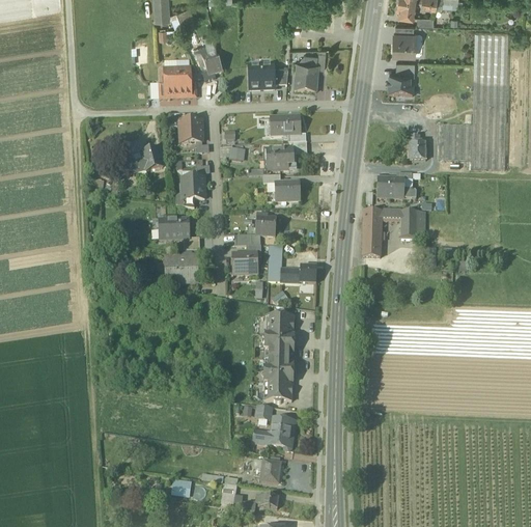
[(169,18),(168,0),(154,0),(155,19),(169,18)]
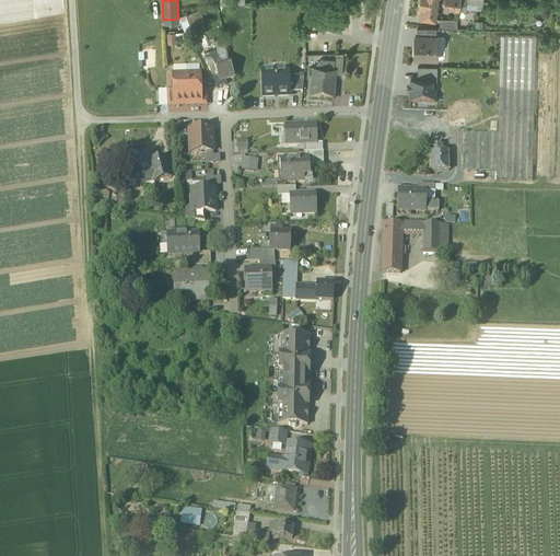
[(444,1),(444,0),(418,0),(418,2),(421,3),(420,13),(436,15),(439,0),(444,1)]
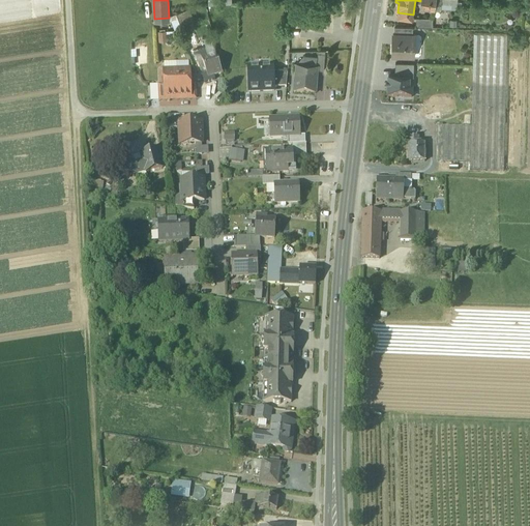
[(451,13),(464,13),(464,6),(451,5),(451,13)]
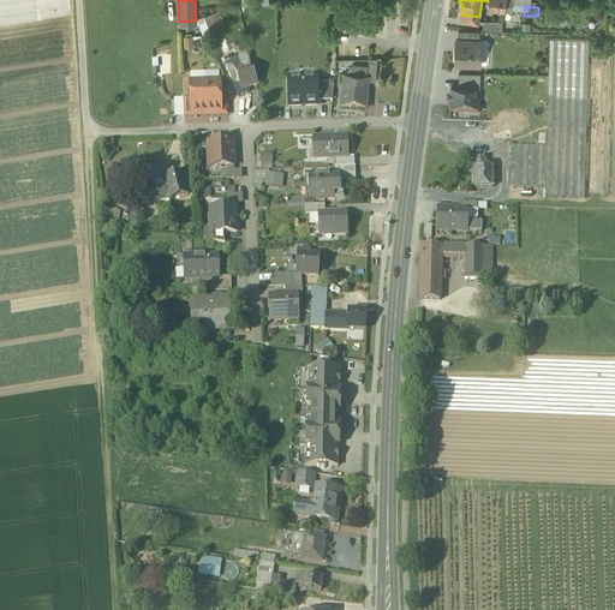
[(483,28),(502,28),(502,17),(483,17),(483,28)]
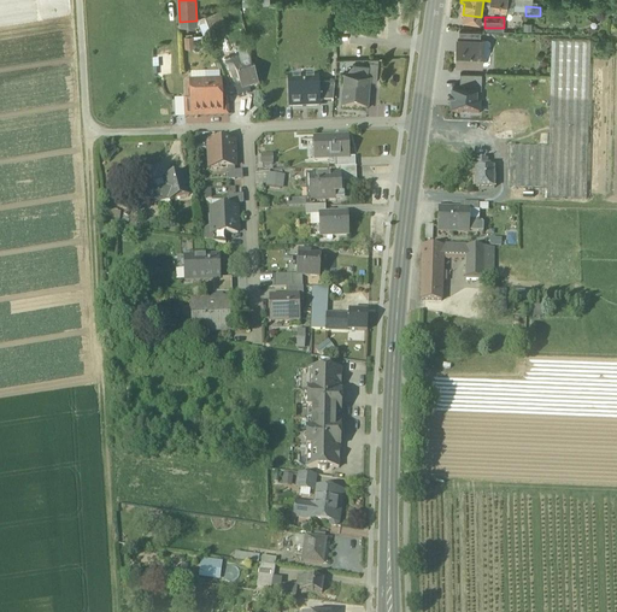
[(457,60),(477,62),(477,52),(482,52),(482,36),(480,36),(459,35),(457,35),(457,60)]
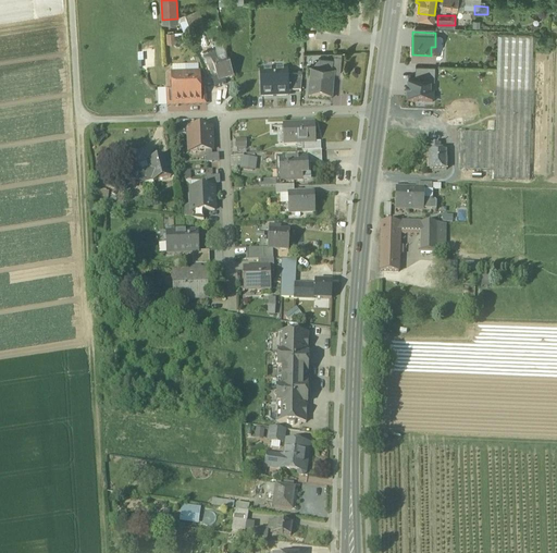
[(530,177),(530,171),(533,52),(533,33),(497,32),(495,131),(494,168),(494,176),(530,177)]
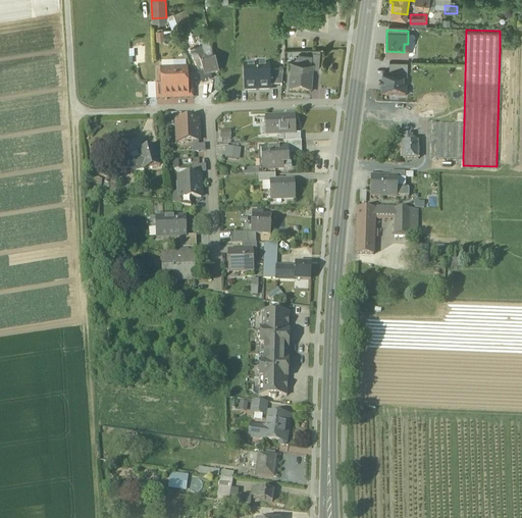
[(200,33),(205,46),(210,44),(208,31),(200,33)]
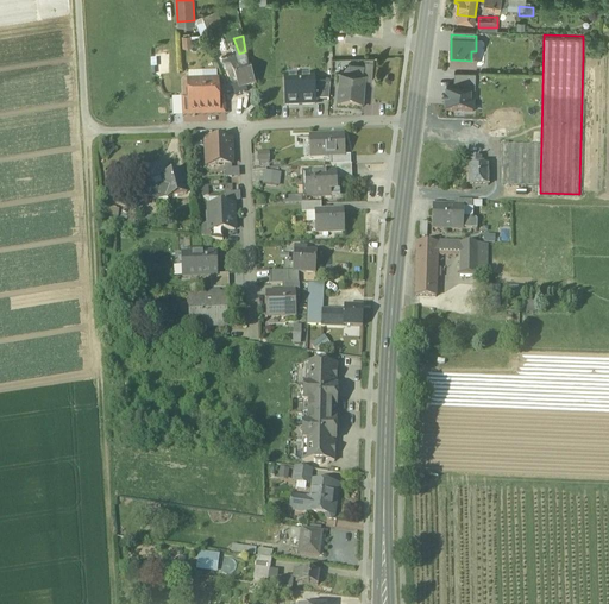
[(232,63),(239,86),(255,80),(246,57),(242,60),(232,63)]
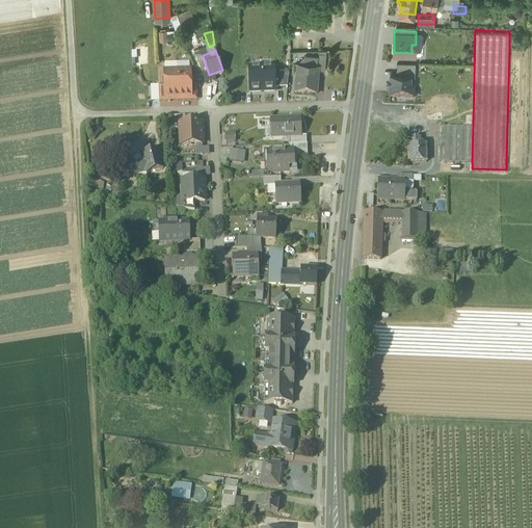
[(522,51),(509,50),(506,163),(519,163),(522,51)]
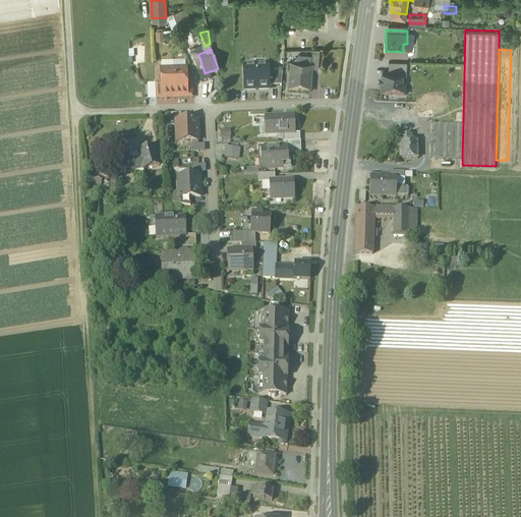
[(185,57),(173,58),(173,66),(185,66),(185,57)]
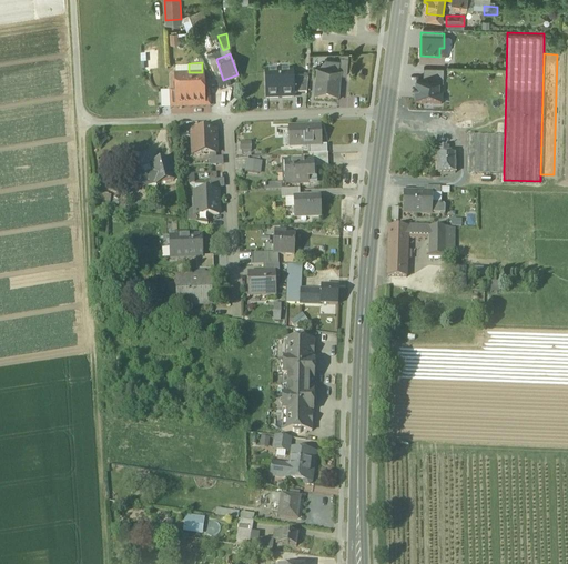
[(175,73),(189,72),(189,63),(175,63),(175,73)]
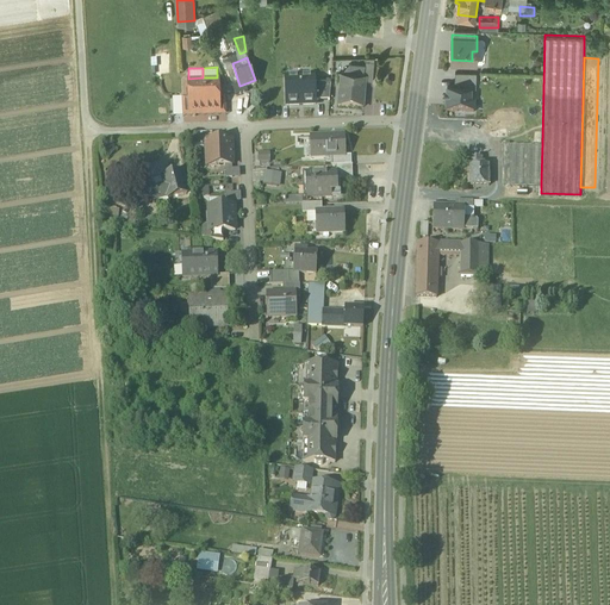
[(338,101),(362,104),(365,76),(365,70),(363,70),(341,68),(338,101)]
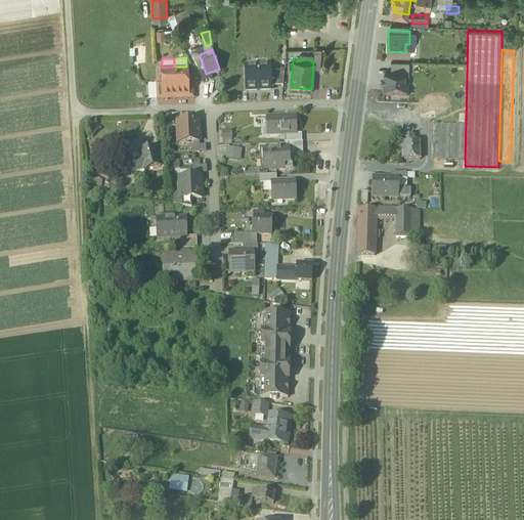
[(409,59),(391,58),(390,71),(404,72),(408,72),(409,59)]
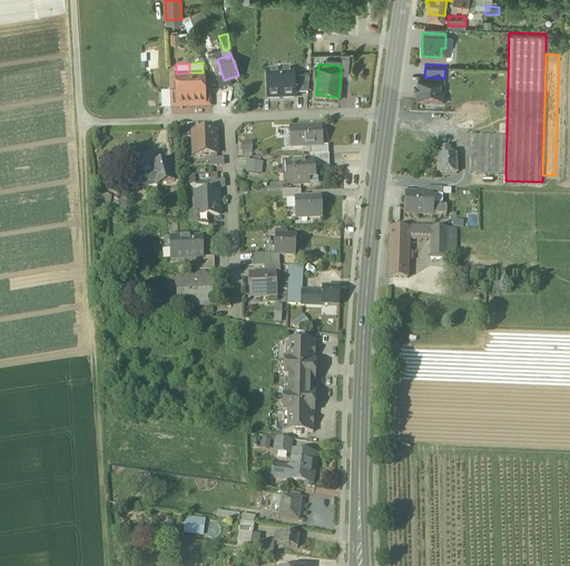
[(267,95),(294,94),(294,90),(293,70),(293,67),(266,68),(267,95)]
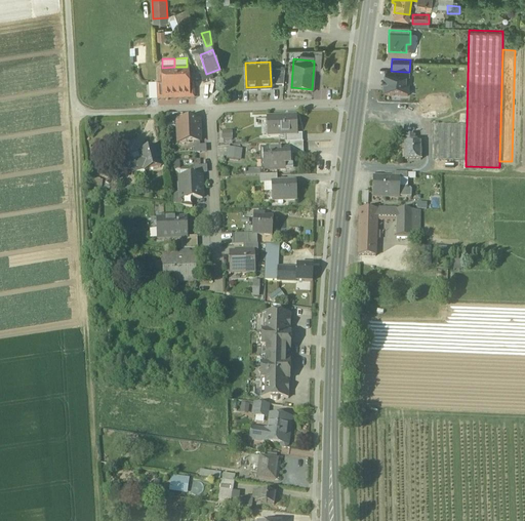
[(285,64),(270,65),(271,83),(283,82),(285,64)]
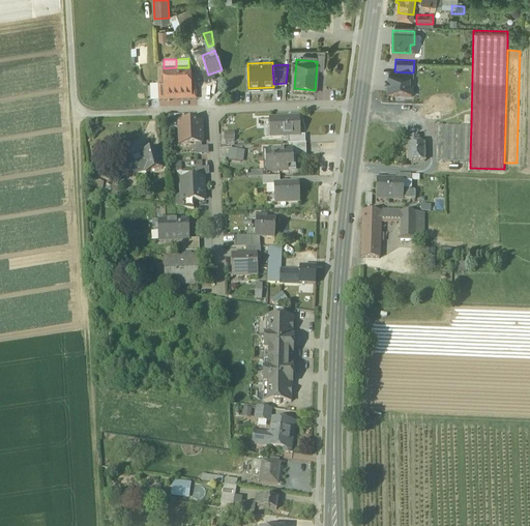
[(172,93),(177,92),(176,67),(164,68),(165,82),(166,94),(171,94),(172,93)]
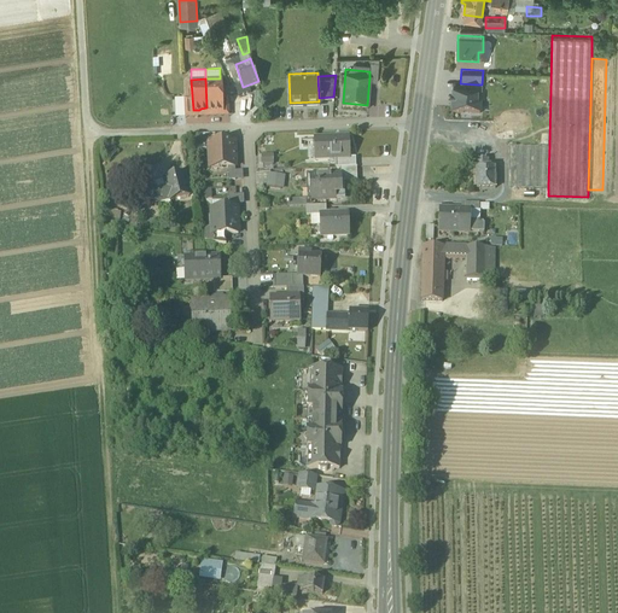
[(220,79),(205,79),(207,107),(214,107),(215,109),(221,109),(221,94),(220,79)]
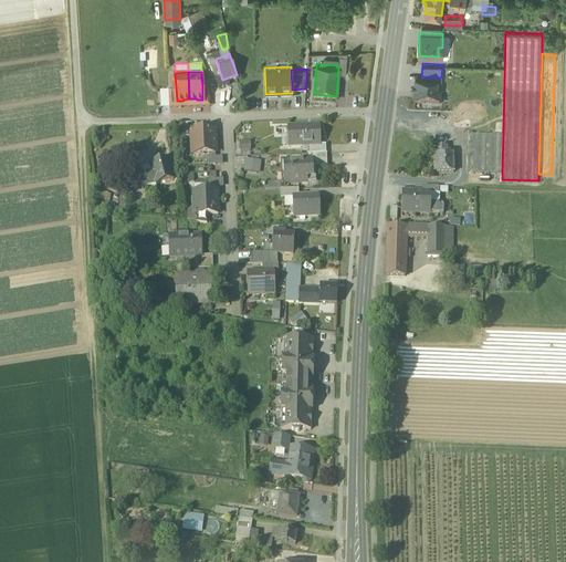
[(421,76),(415,76),(415,83),(415,93),(413,100),(439,101),(439,85),(437,85),(437,77),(421,76)]
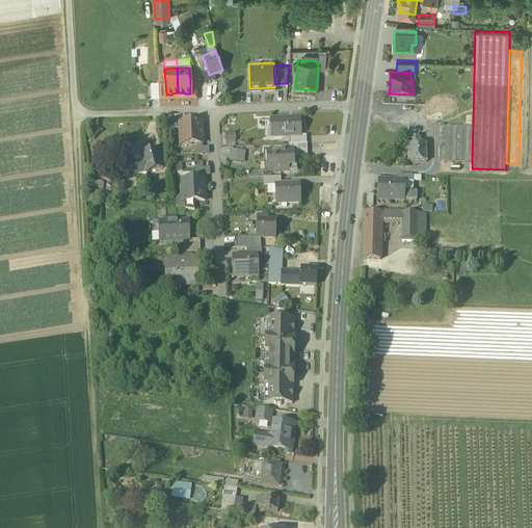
[(173,114),(173,127),(180,126),(180,120),(191,120),(190,113),(173,114)]
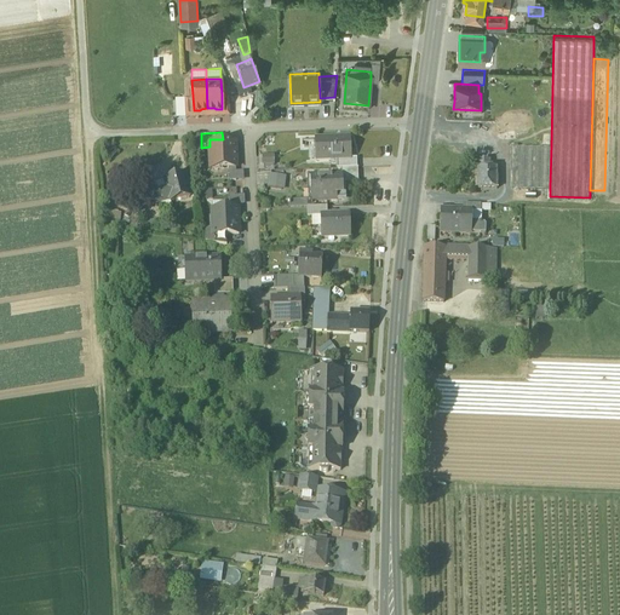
[(316,143),(316,156),(337,156),(350,155),(349,133),(316,134),(316,143)]
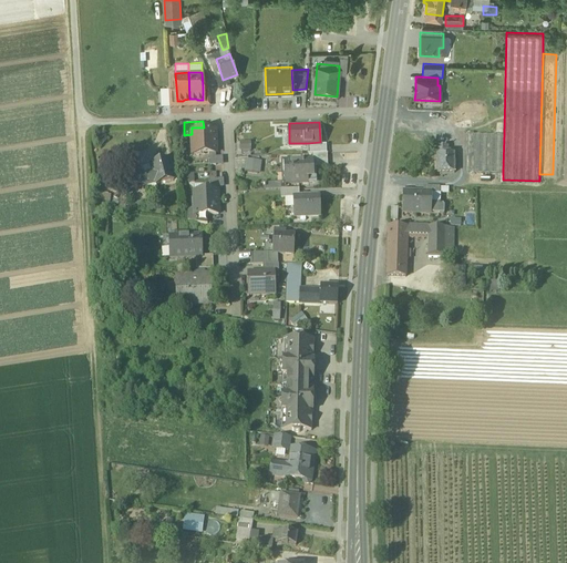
[(192,134),(193,151),(216,150),(215,128),(204,128),(192,128),(192,134)]
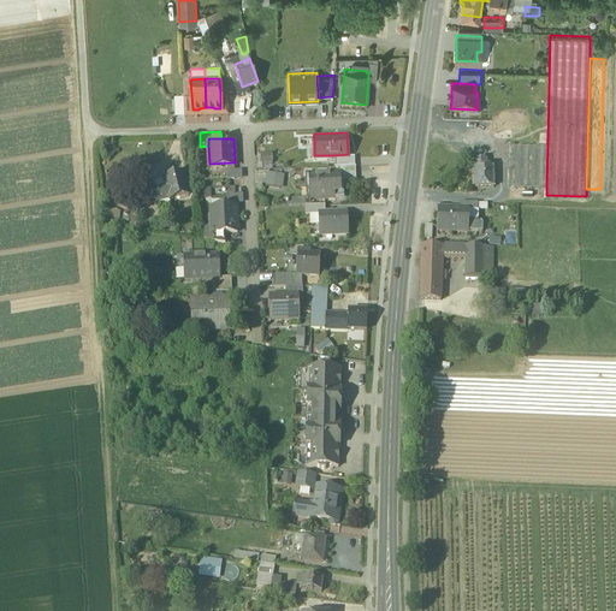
[(548,144),(514,143),(515,184),(546,185),(548,144)]
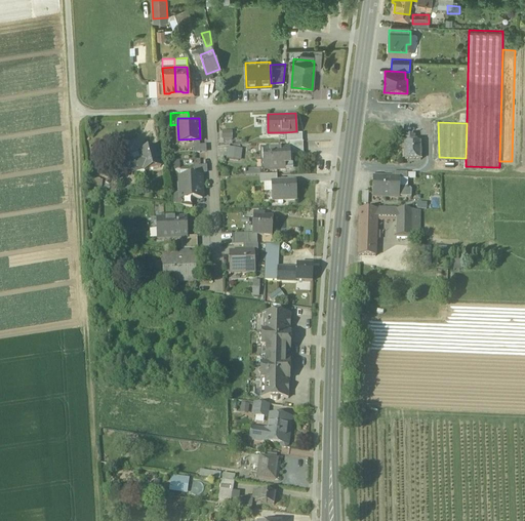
[(221,128),(221,136),(233,136),(232,128),(221,128)]
